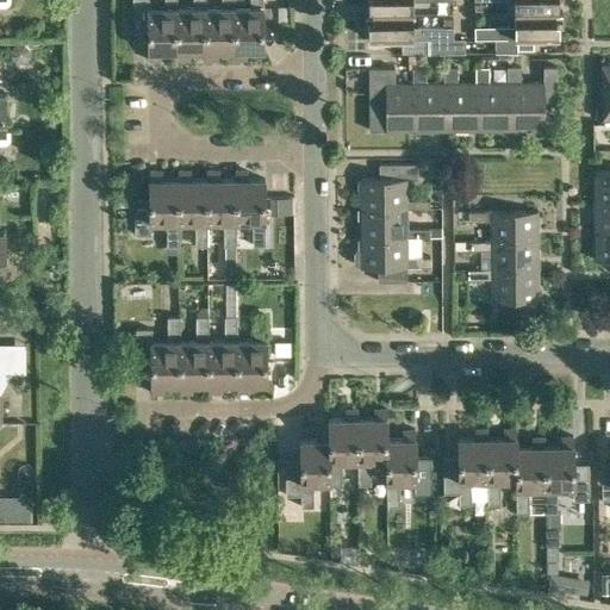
[(132,0),(132,32),(148,32),(149,51),(148,60),(161,60),(161,51),(176,51),(178,51),(178,8),(176,8),(176,0),(163,0),(165,8),(149,8),(148,0),(132,0)]
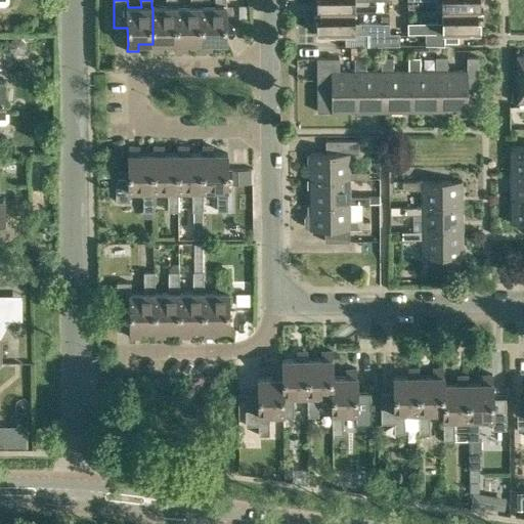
[(166,0),(166,7),(153,7),(153,44),(151,44),(151,51),(163,51),(163,43),(176,43),(177,43),(177,7),(176,7),(176,0),(166,0)]
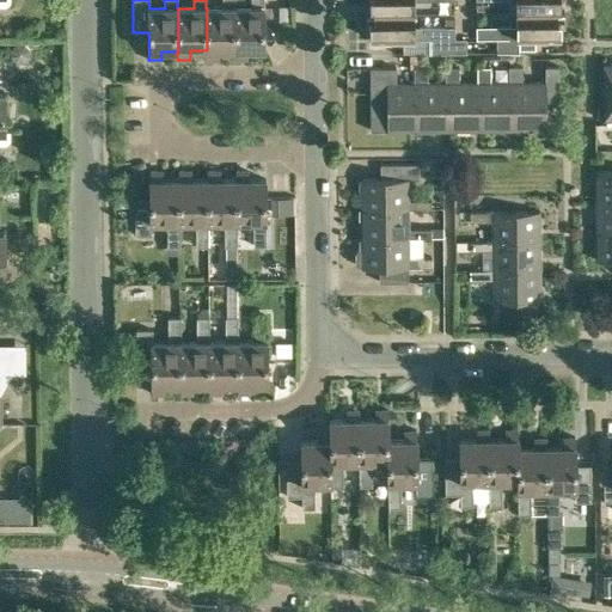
[(221,0),(222,7),(207,8),(207,50),(206,50),(206,60),(219,60),(219,50),(234,50),(234,7),(234,0),(221,0)]
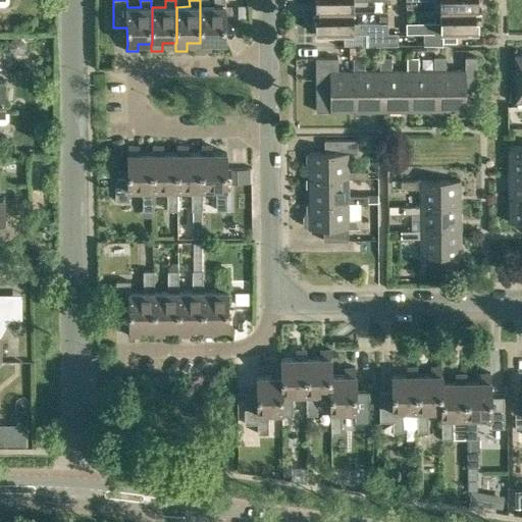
[(213,0),(214,6),(200,6),(200,43),(200,51),(211,51),(211,43),(225,43),(225,6),(224,6),(224,0),(213,0)]
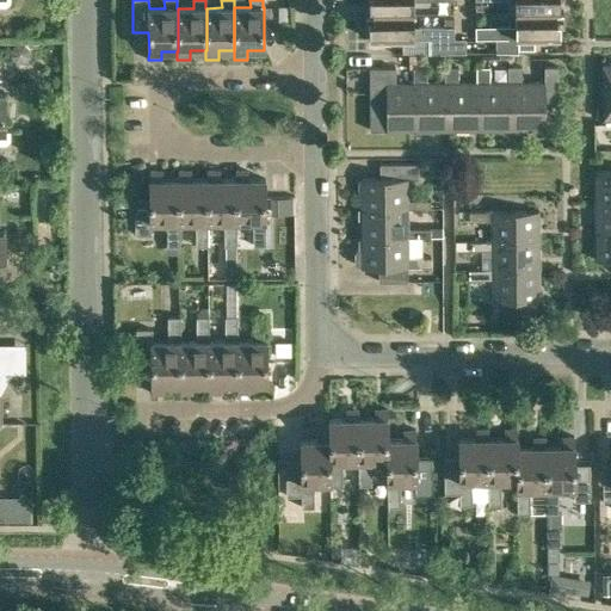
[(369,0),(369,14),(413,14),(413,1),(452,1),(452,0),(369,0)]
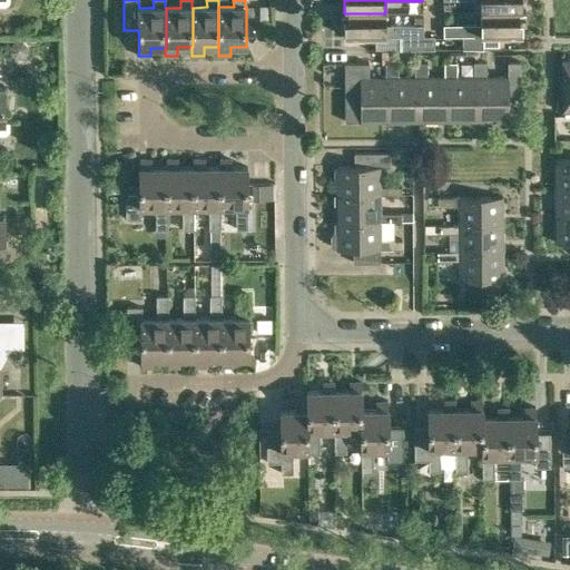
[(480,0),(481,13),(523,13),(522,0),(480,0)]
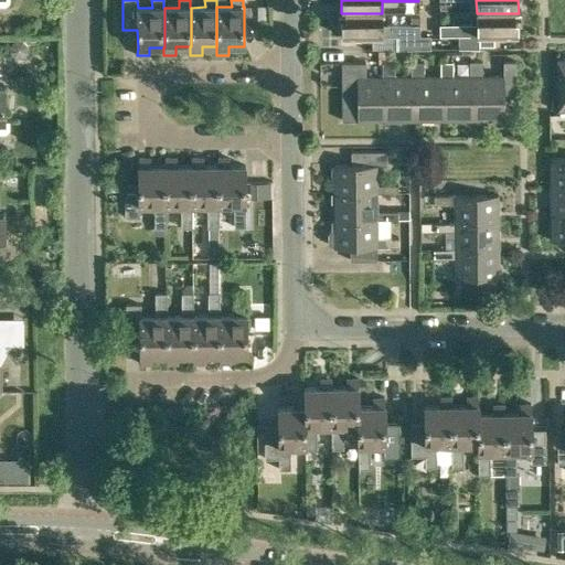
[(382,13),(341,13),(341,38),(383,38),(397,36),(397,50),(430,50),(430,38),(420,39),(419,25),(382,27),(382,13)]
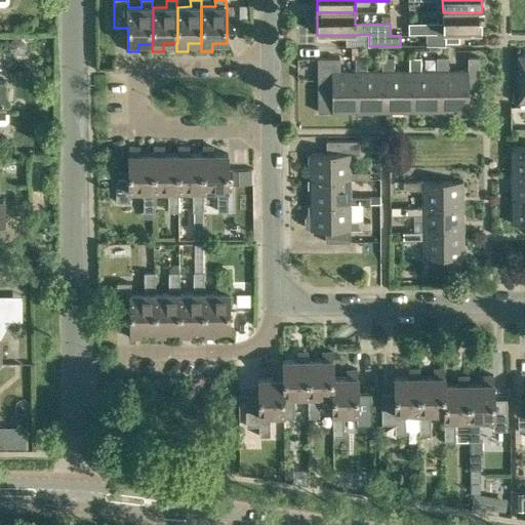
[(482,12),(443,12),(443,22),(430,23),(430,45),(445,45),(445,42),(459,42),(458,33),(482,33),(482,12)]
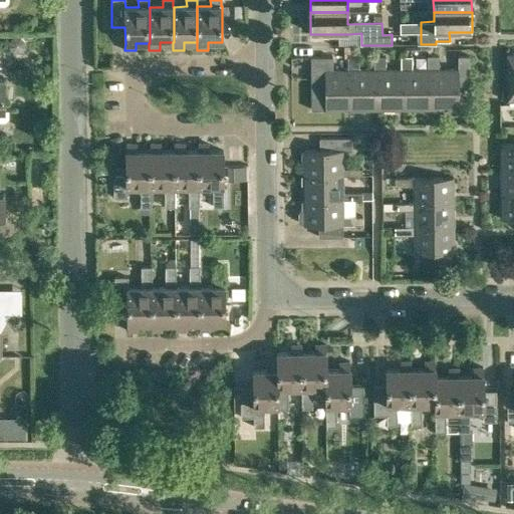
[(311,109),(352,109),(351,71),(347,71),(347,68),(347,61),(347,58),(353,58),(353,56),(354,47),(331,47),(331,58),(310,58),(311,109)]
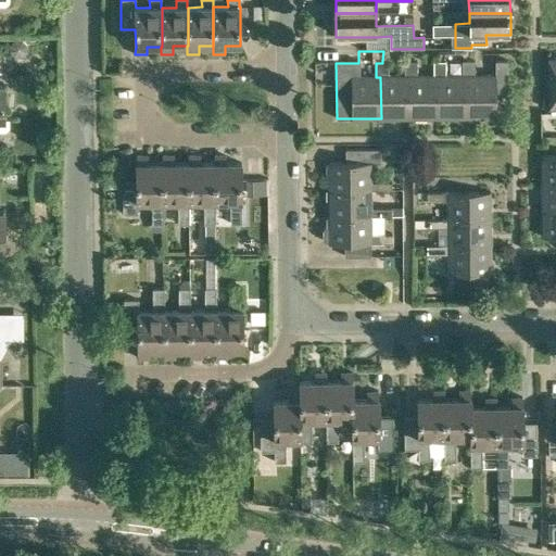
[(376,66),(376,74),(376,77),(380,77),(381,118),(411,118),(411,77),(405,77),(389,77),(388,61),(382,61),(382,63),(376,63),(376,66)]
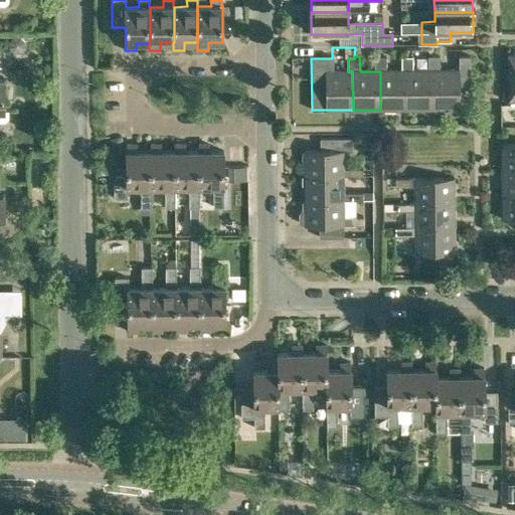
[(459,57),(460,70),(441,70),(441,56),(428,56),(430,70),(434,70),(434,109),(460,109),(460,86),(471,86),(470,56),(459,57)]
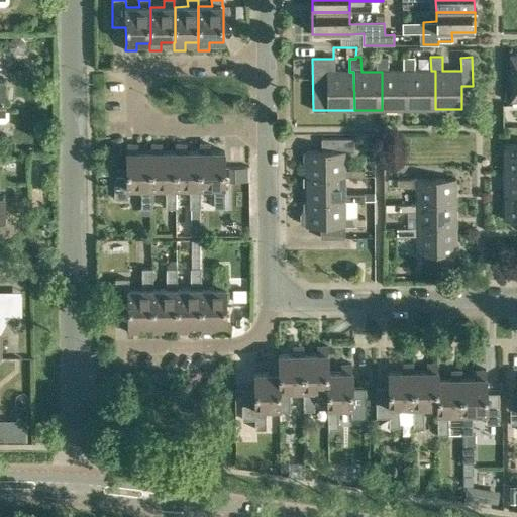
[(382,110),(408,110),(408,71),(404,71),(389,71),(388,58),(377,58),(377,72),(382,72),(382,110)]
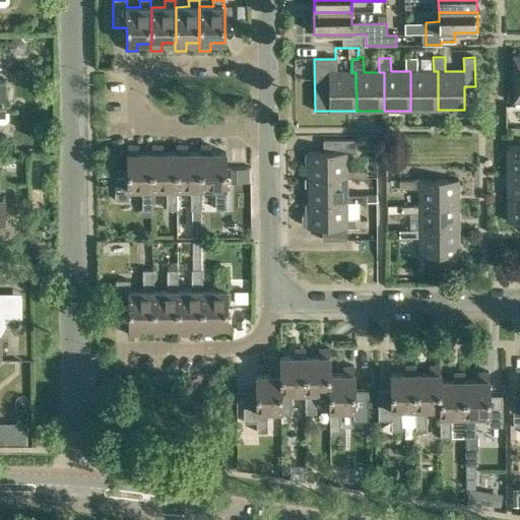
[(410,111),(438,110),(438,71),(434,71),(416,71),(416,58),(406,58),(406,71),(410,71),(410,111)]
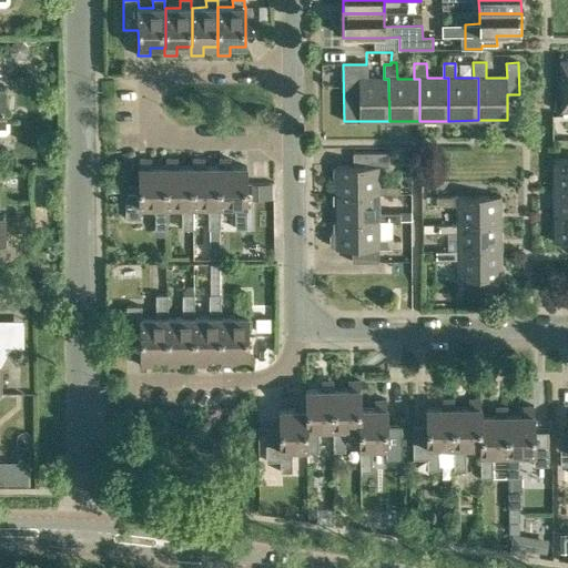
[(0,134),(4,134),(9,130),(9,121),(4,121),(4,85),(0,85),(0,134)]
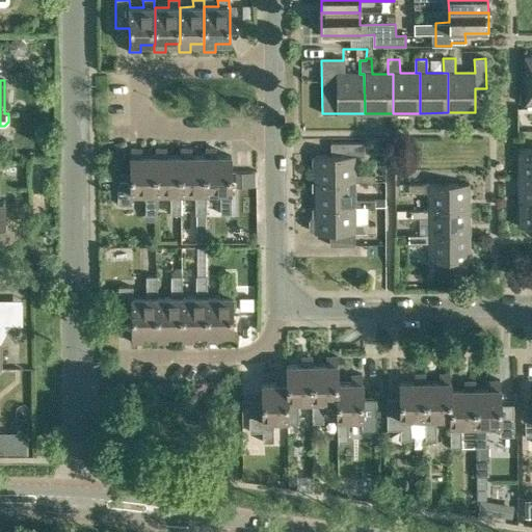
[(354,181),(375,181),(374,174),(354,174),(354,155),(365,155),(364,142),(330,142),(330,155),(314,156),(315,182),(354,181)]
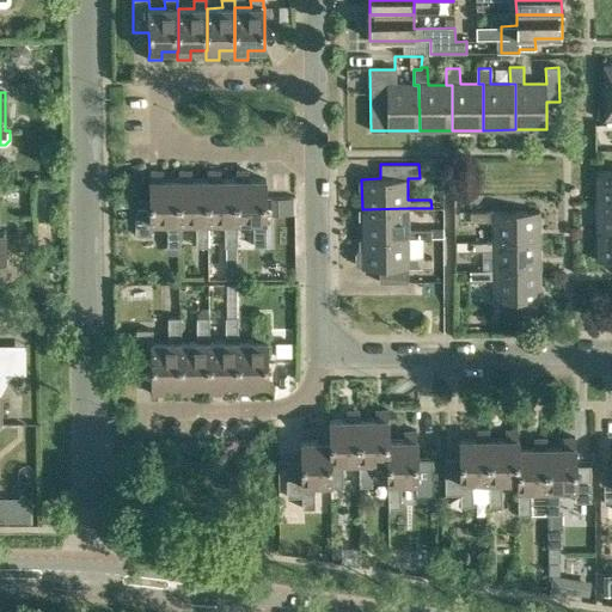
[(179,224),(196,224),(196,246),(208,246),(208,224),(207,181),(193,181),(191,169),(178,170),(178,181),(179,224)]
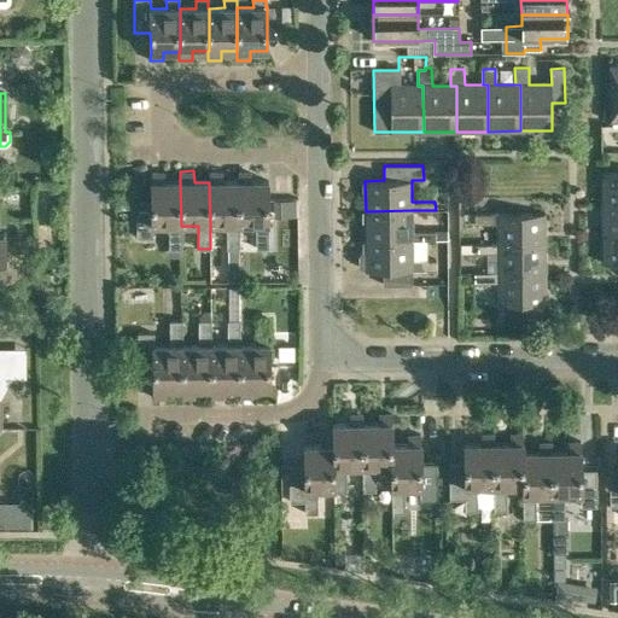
[(209,170),(209,182),(210,226),(227,226),(227,249),(239,249),(239,225),(239,182),(238,182),(223,182),(222,170),(209,170)]
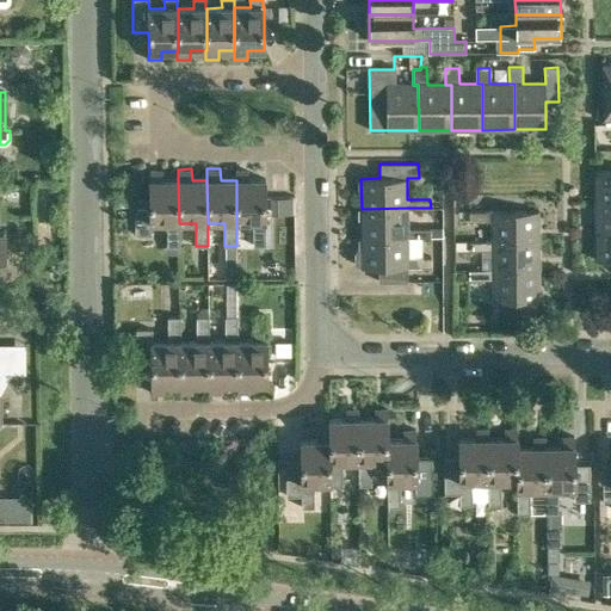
[(236,222),(253,222),(253,245),(265,245),(265,222),(266,222),(265,180),(248,180),(248,168),(235,168),(235,180),(236,180),(236,222)]
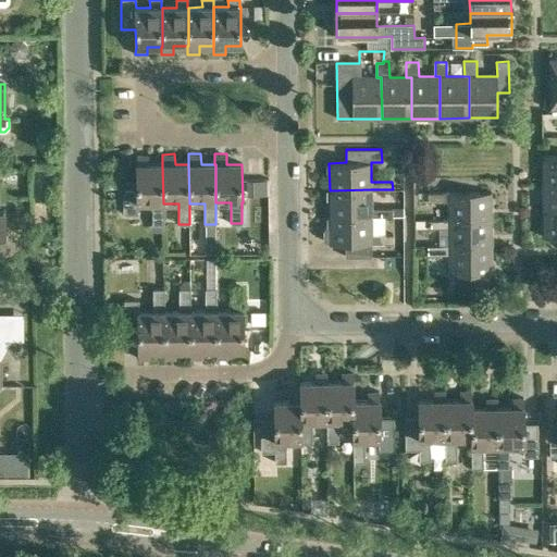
[(162,164),(149,164),(149,155),(136,155),(136,164),(136,182),(123,182),(123,214),(138,214),(138,203),(152,203),(152,224),(163,224),(163,203),(162,164)]
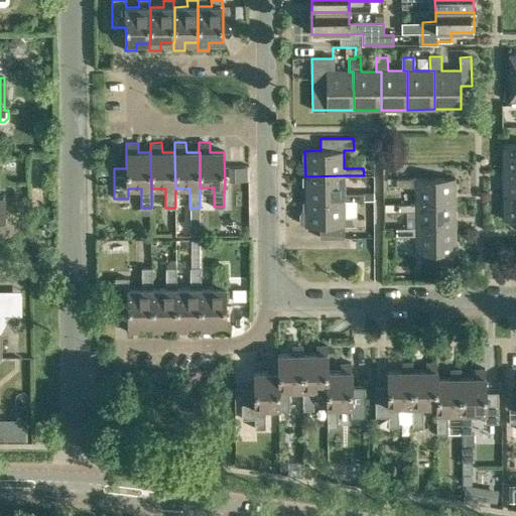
[(503,169),(515,168),(515,143),(503,143),(503,169)]
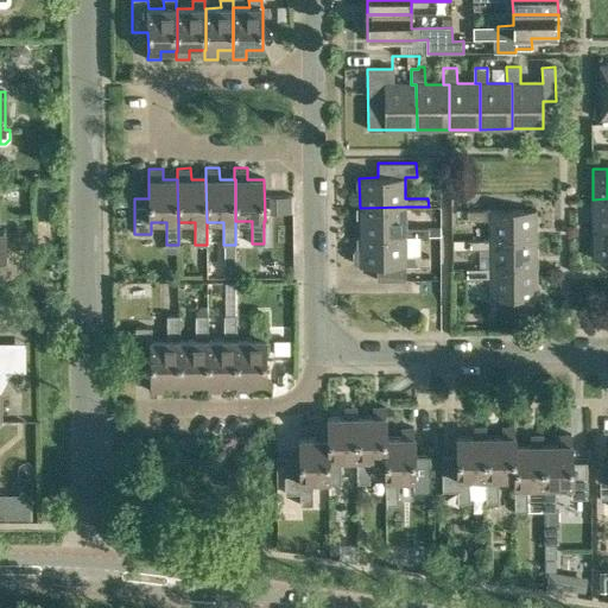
[(607,198),(593,200),(593,228),(607,228),(607,198)]
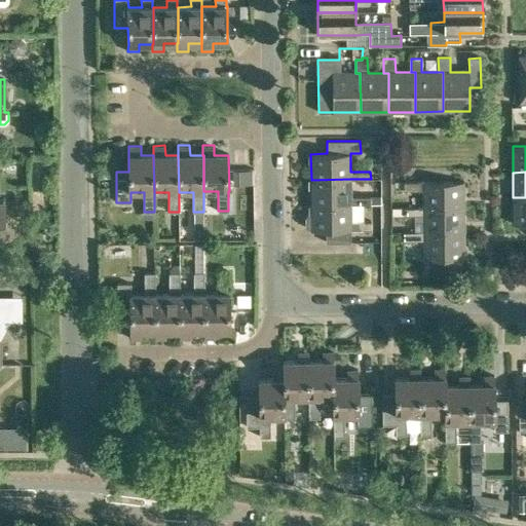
[(370,196),(351,196),(350,179),(311,180),(311,204),(351,204),(351,203),(381,203),(381,195),(370,195),(370,196)]
